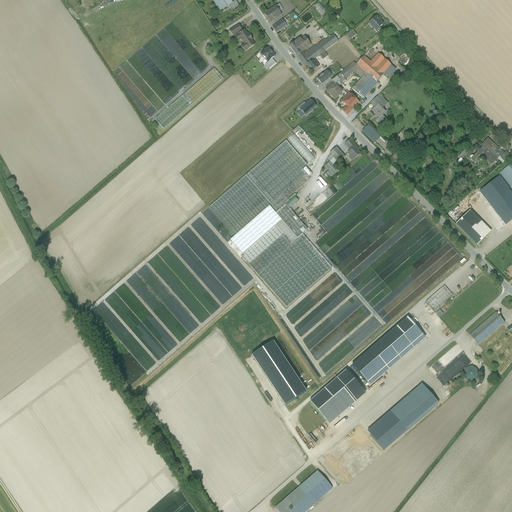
[(232,4),(229,0),(214,0),(218,5),(220,4),(224,9),(226,8),(232,4)]
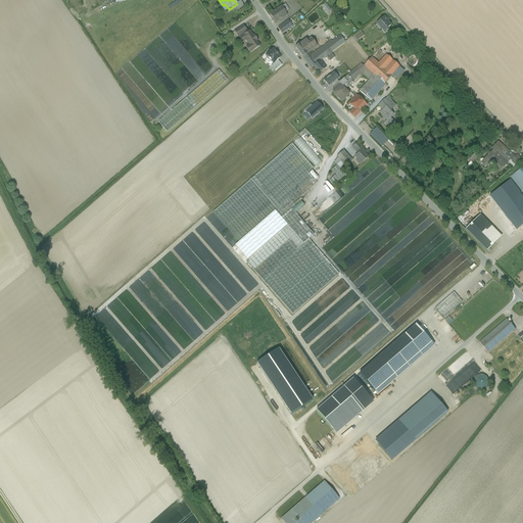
[(241,1),(237,4),(231,8),(232,9),(234,7),(236,11),(244,6),(241,1)]
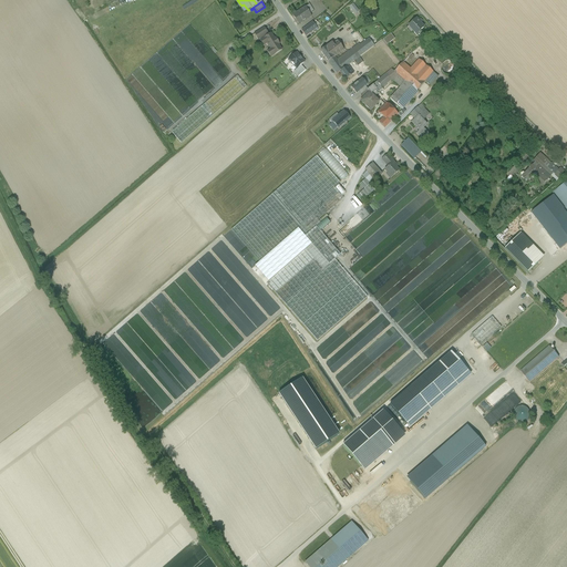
[(353,3),(349,7),(354,14),(359,11),(353,3)]
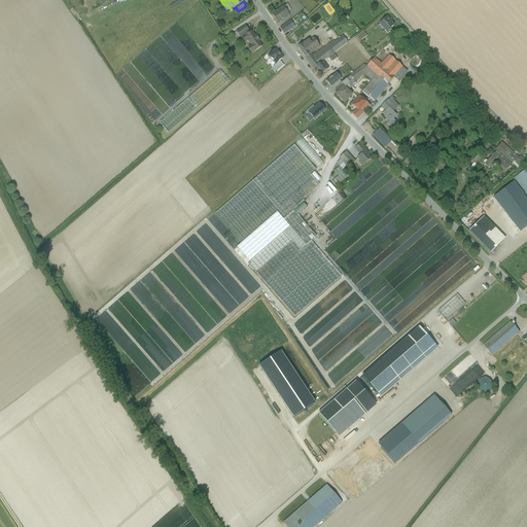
[(284,6),(273,14),(278,23),(290,14),(288,12),(286,8),(284,6)]
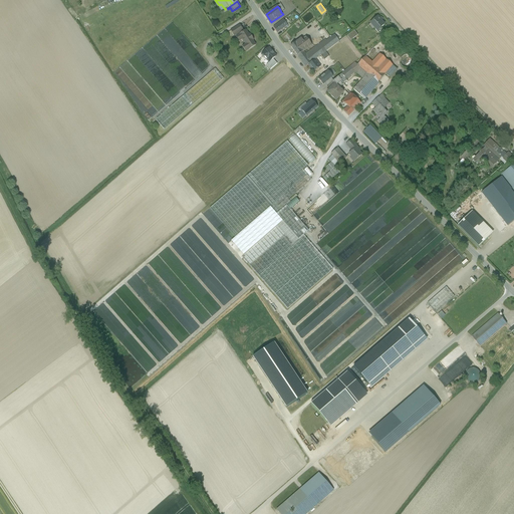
[(384,25),(377,18),(370,24),(377,31),(384,25)]
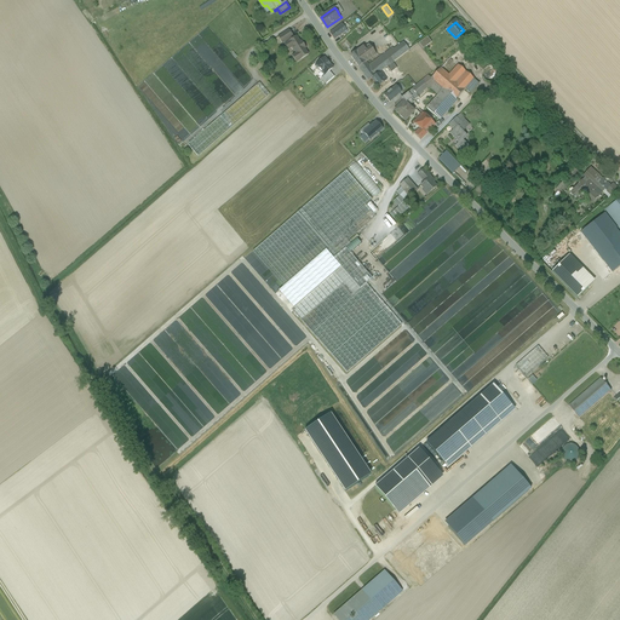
[(342,24),(329,34),(336,40),(348,30),(342,24)]
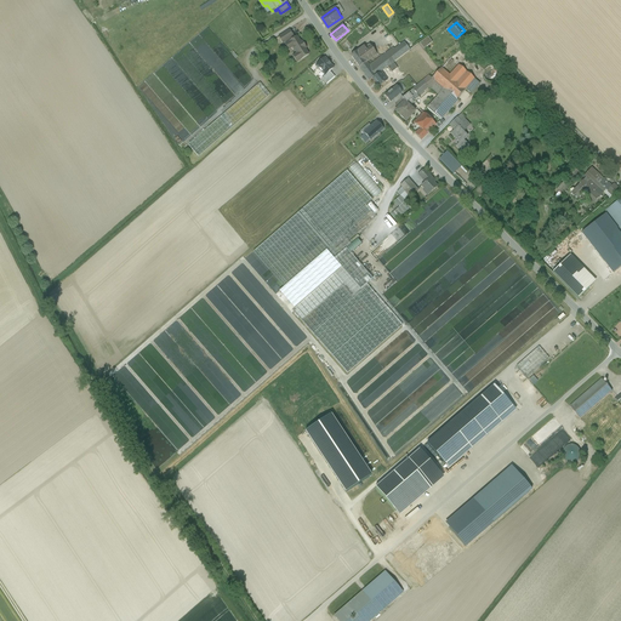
[(289,30),(279,38),(283,44),(294,38),(289,30)]
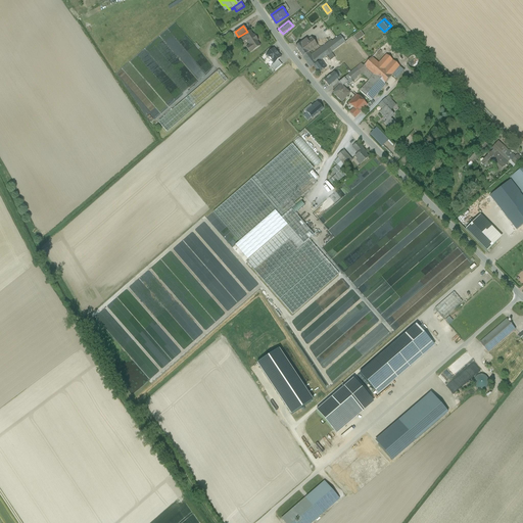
[(357,41),(364,36),(361,31),(353,37),(357,41)]
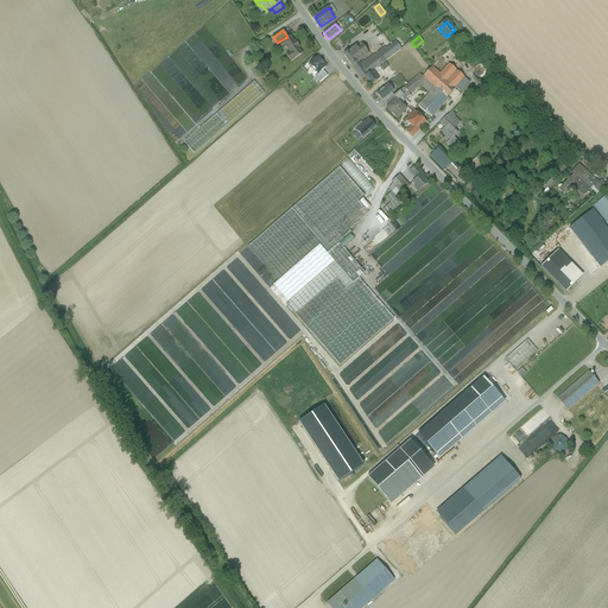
[(295,42),(291,37),(279,44),(283,50),(286,46),(290,54),(286,56),(291,62),(302,54),(298,49),(299,48),(296,42),(295,42)]
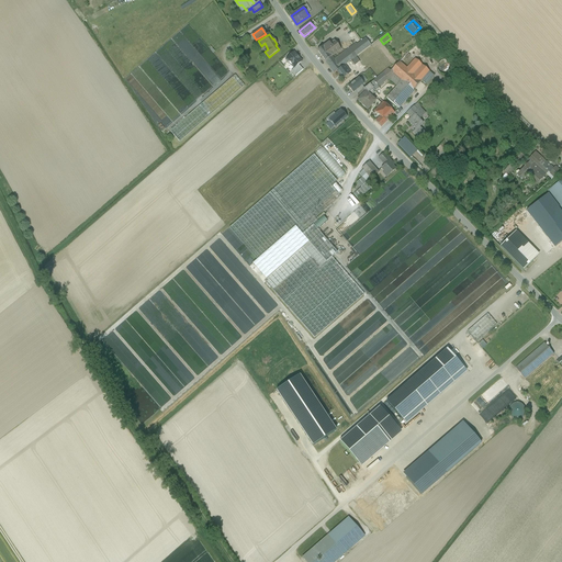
[(366,38),(347,53),(351,59),(356,57),(370,45),(366,38)]
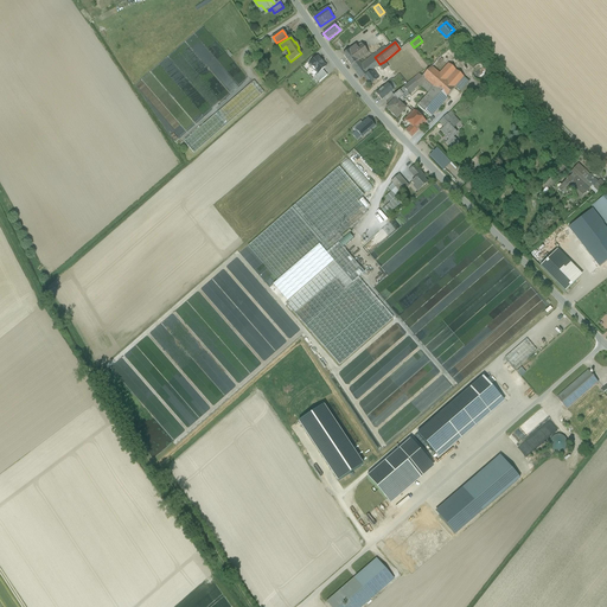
[(357,46),(350,52),(357,63),(358,61),(369,53),(362,44),(357,46)]
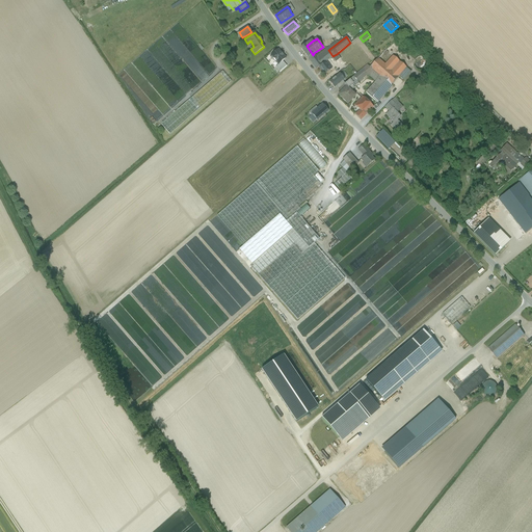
[(307,46),(306,45),(300,49),(308,58),(313,55),(307,46)]
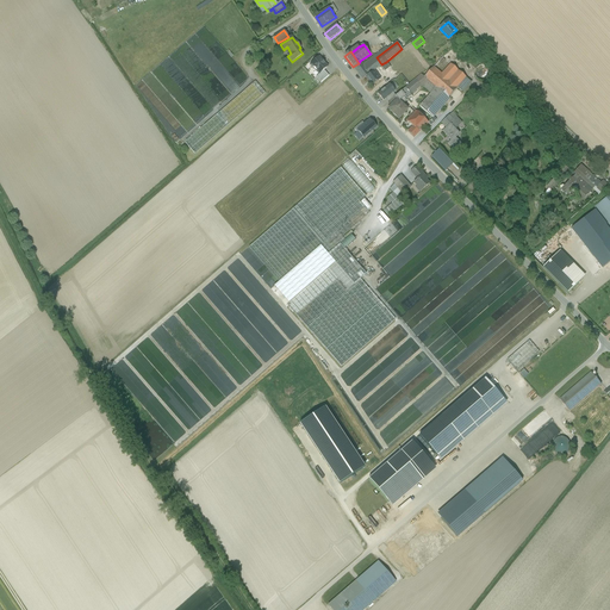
[(319,56),(310,64),(319,75),(328,67),(319,56)]
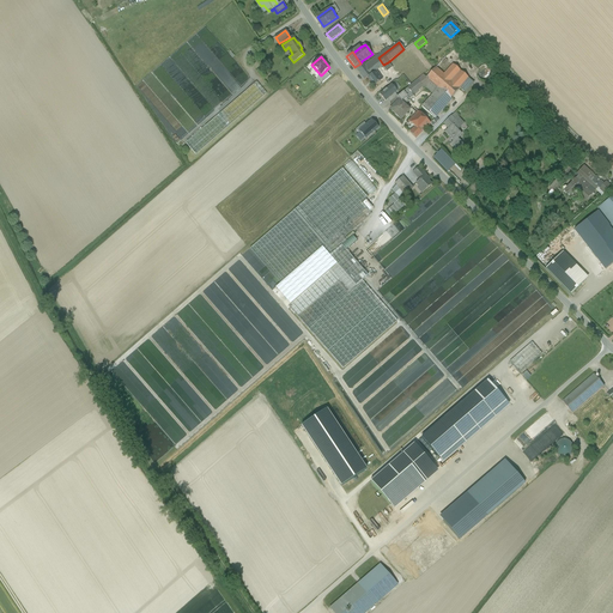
[(365,66),(362,61),(360,64),(354,67),(364,80),(368,78),(382,66),(383,65),(378,58),(377,56),(365,66)]
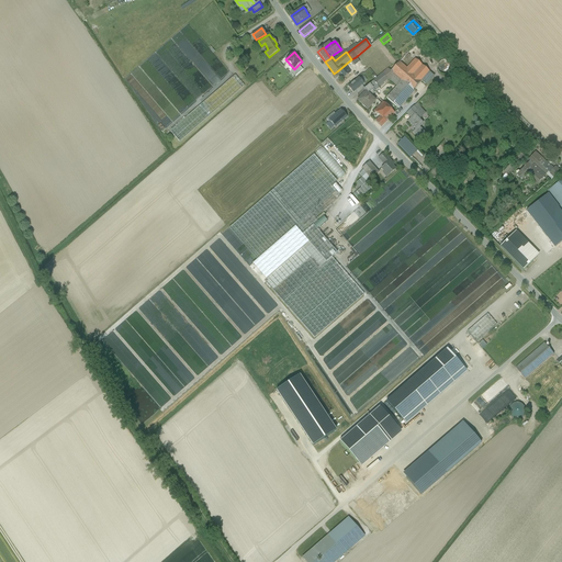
[(429,72),(408,54),(401,63),(408,69),(414,75),(419,68),(427,75),(429,72)]
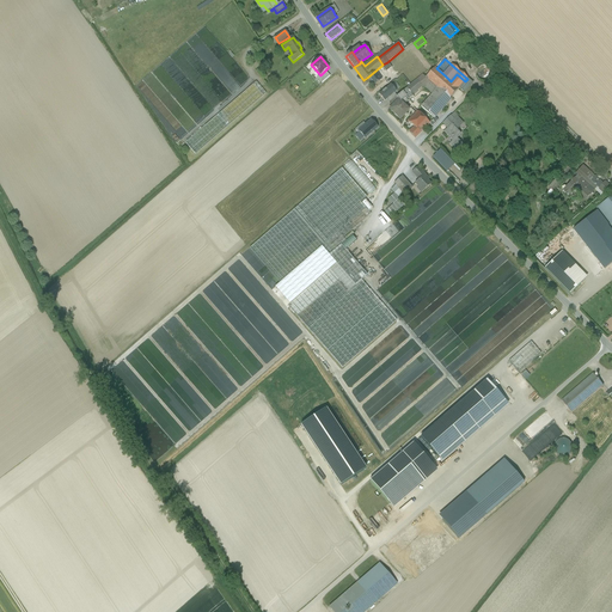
[(387,62),(383,65),(381,66),(386,72),(392,68),(387,62)]
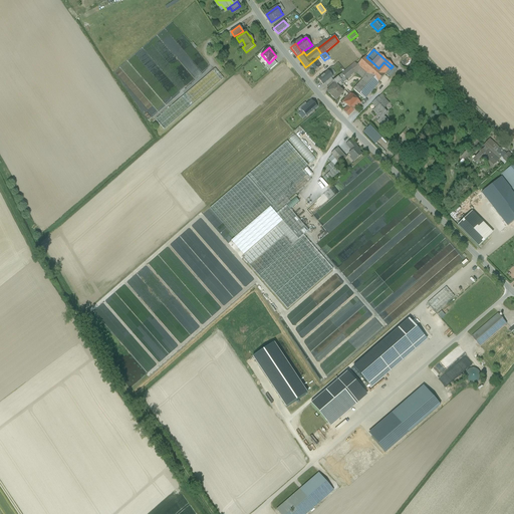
[(358,64),(358,65),(360,67),(365,71),(373,63),(366,57),(365,56),(358,64)]
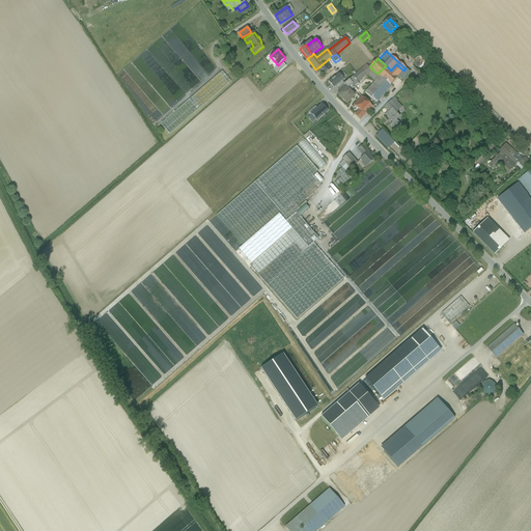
[(428,68),(429,65),(428,62),(427,60),(424,58),(422,58),(419,58),(416,60),(415,62),(414,65),(415,68),(417,71),(419,73),(422,73),(425,73),(427,71),(428,68)]
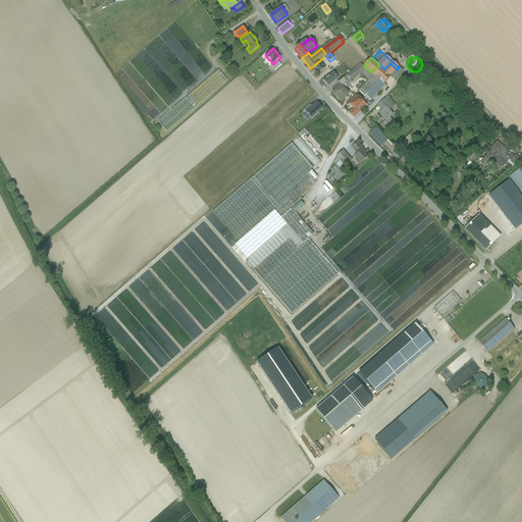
[(320,61),(313,66),(318,73),(324,69),(322,65),(323,64),(320,61)]
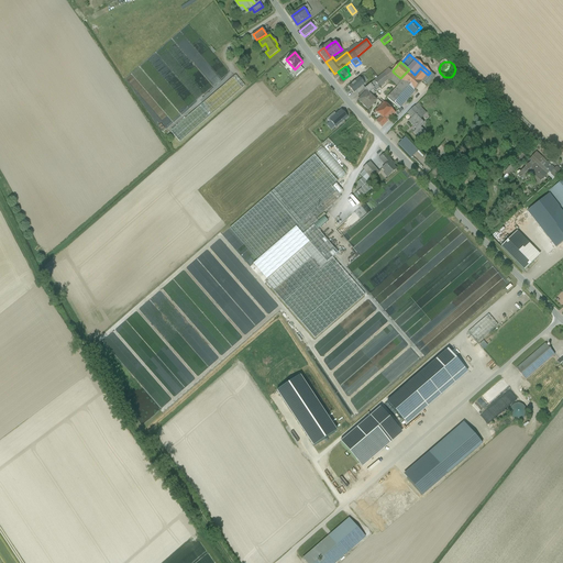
[(393,70),(389,68),(386,72),(390,77),(395,74),(393,72),(393,70)]
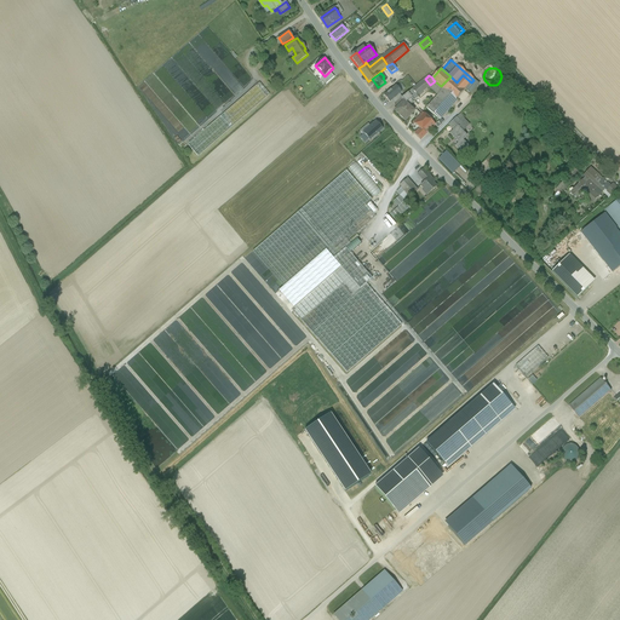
[(457,82),(451,76),(441,86),(443,89),(457,99),(465,90),(471,82),(463,75),(457,82)]
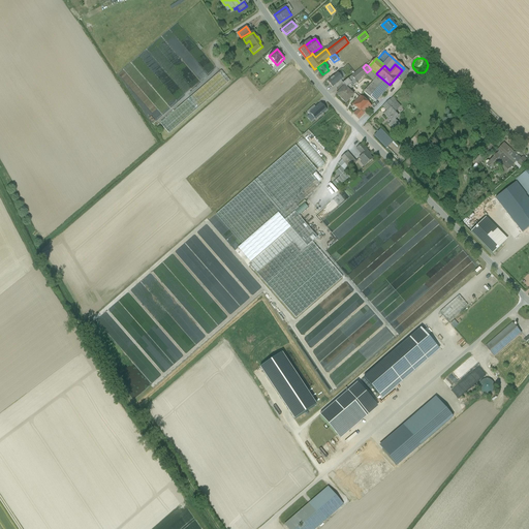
[(363,67),(351,76),(355,82),(367,72),(363,67)]
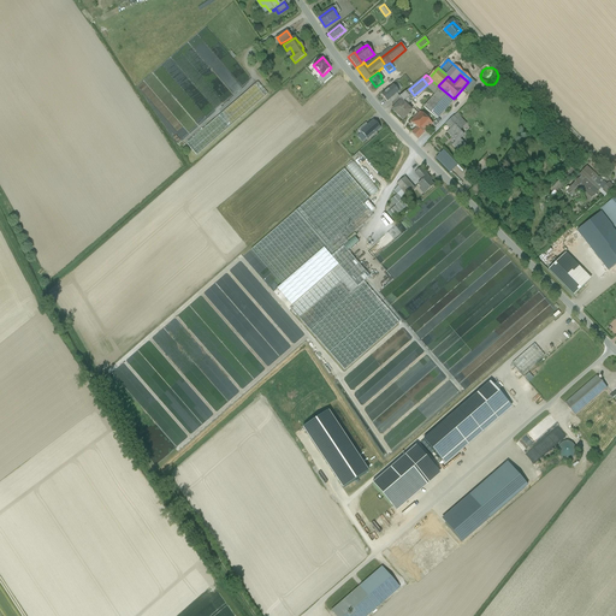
[(468,82),(462,89),(466,93),(475,82),(471,80),(468,82)]
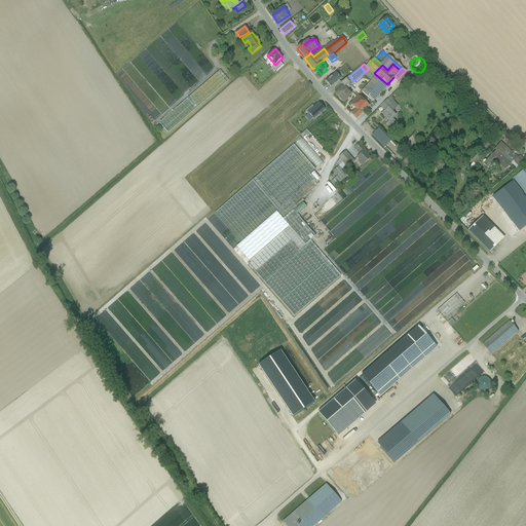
[(155,77),(148,80),(151,87),(144,89),(150,91),(151,88),(163,104),(160,105),(161,108),(154,114),(156,116),(155,118),(200,81),(194,79),(194,78),(186,76),(185,80),(182,75),(180,77),(180,76),(176,70),(166,74),(167,76),(165,77),(163,74),(164,71),(161,72),(162,77),(160,79),(157,74),(154,75),(155,77)]
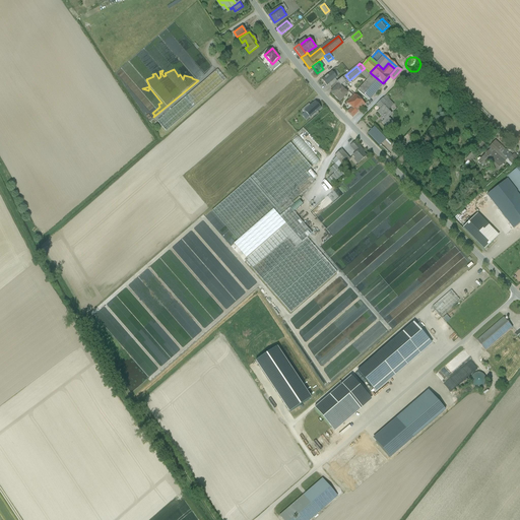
[(225,79),(217,70),(157,122),(166,132),(225,79)]
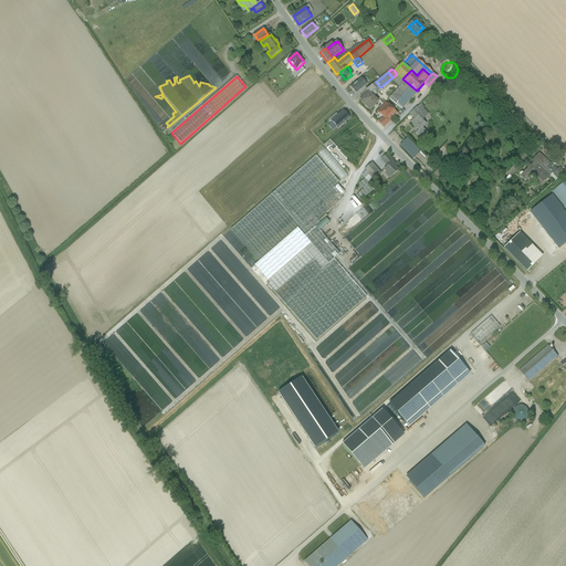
[(362,79),(350,87),(356,94),(357,93),(365,86),(367,85),(362,79)]
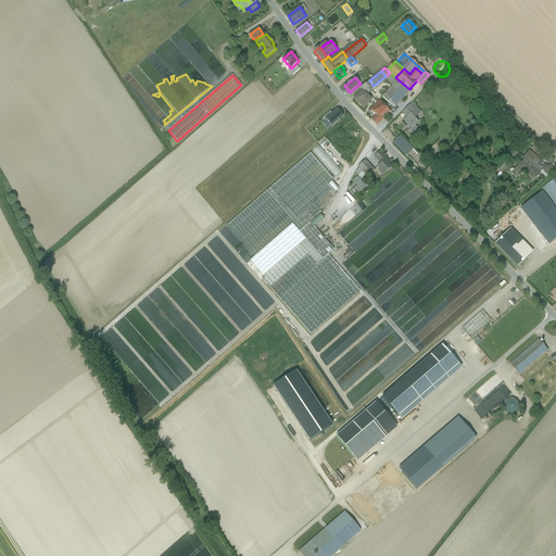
[(397,79),(379,102),(391,112),(395,108),(409,90),(409,89),(397,79)]
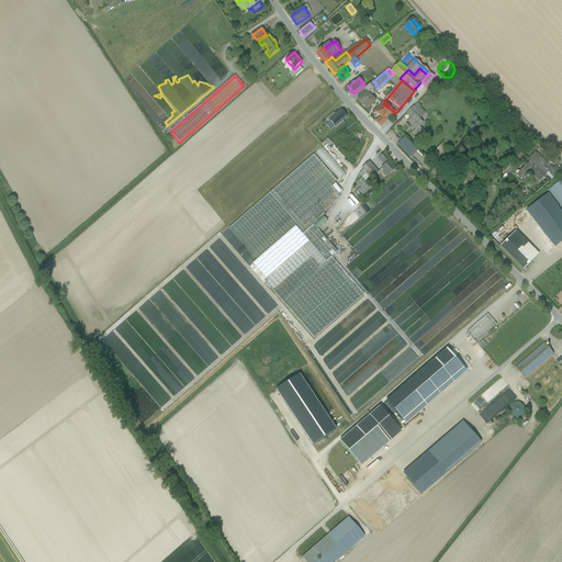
[(366,92),(367,93),(373,89),(375,91),(379,88),(378,87),(373,81),(364,89),(363,90),(366,92)]
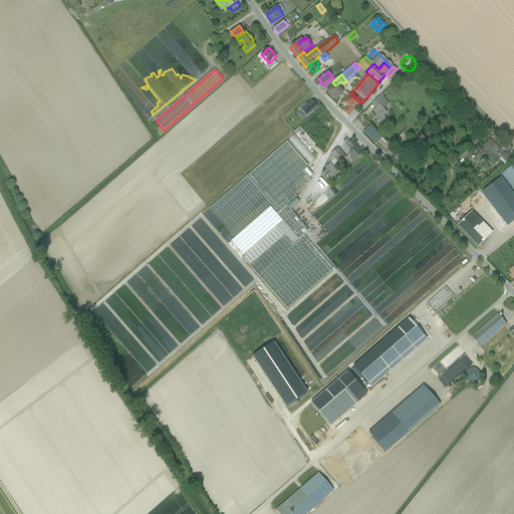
[(332,82),(333,81),(331,78),(324,84),(326,87),(332,82)]
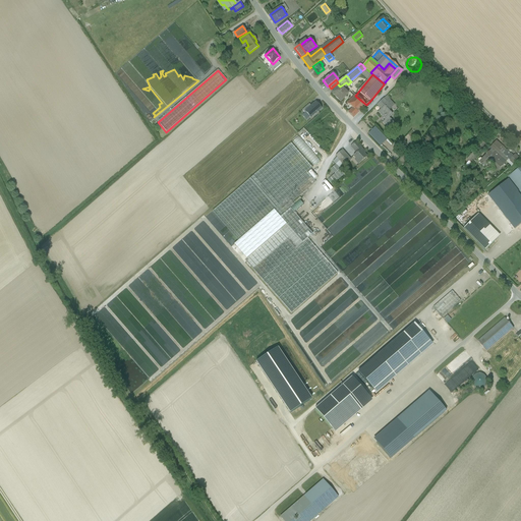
[(331,94),(340,102),(348,94),(340,87),(339,85),(334,91),(331,94)]
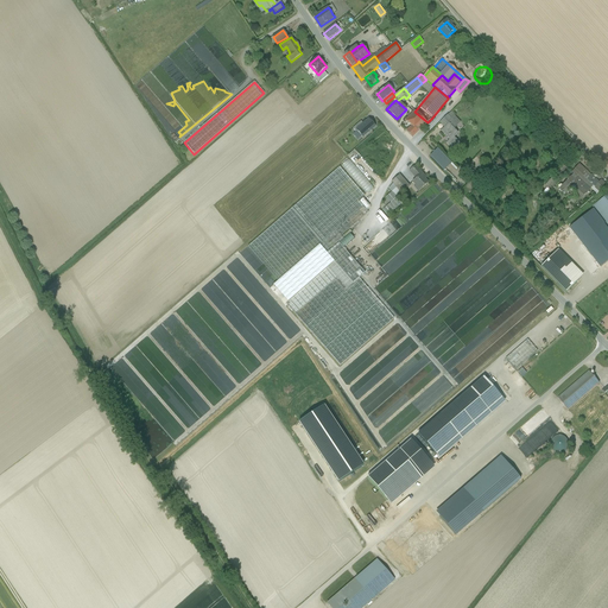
[(428,122),(415,112),(405,121),(412,126),(406,132),(413,138),(426,124),(428,122)]
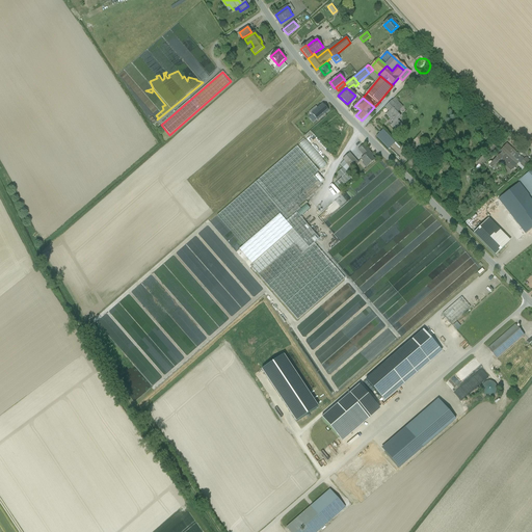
[(392,102),(386,107),(390,112),(394,108),(392,107),(395,105),(392,102)]
